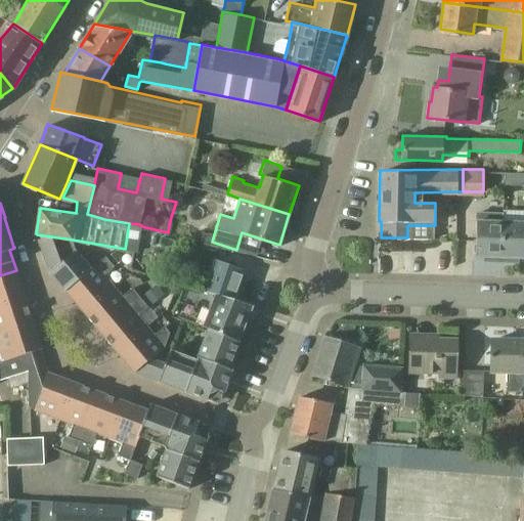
[(501,260),(503,220),(504,212),(477,211),(476,255),(485,256),(484,260),(501,260)]
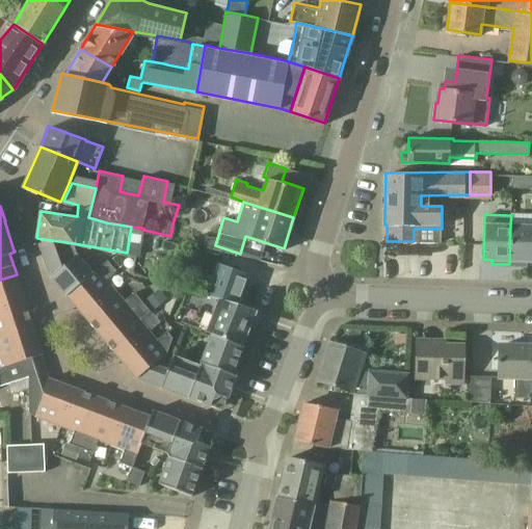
[(531,225),(510,223),(509,264),(526,265),(526,261),(531,260),(531,225)]
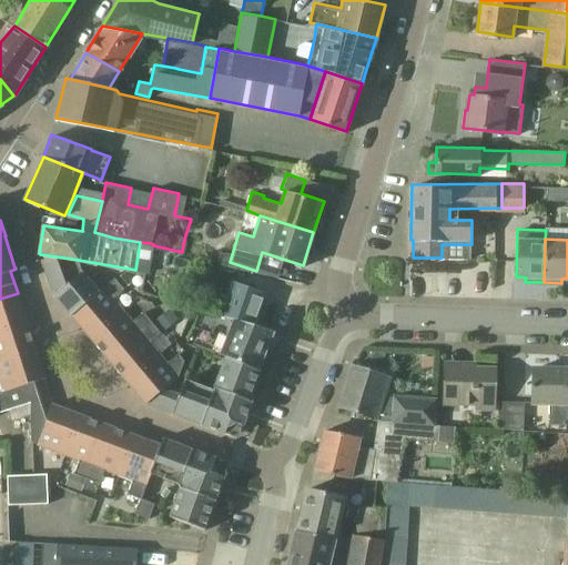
[(82,270),(79,260),(40,254),(54,294),(53,294),(54,295),(56,295),(70,313),(97,292),(99,290),(82,270)]
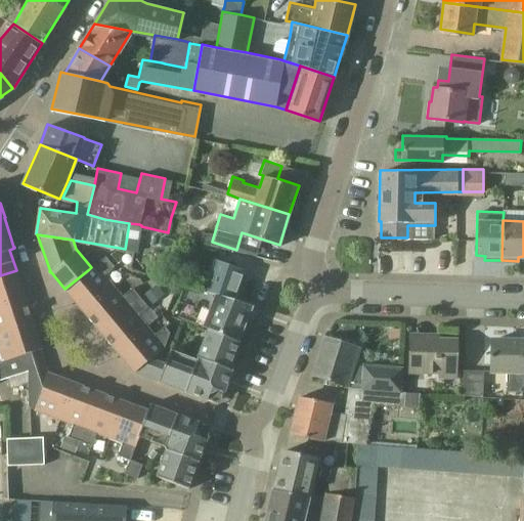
[(107,256),(116,264),(124,257),(117,248),(107,256)]
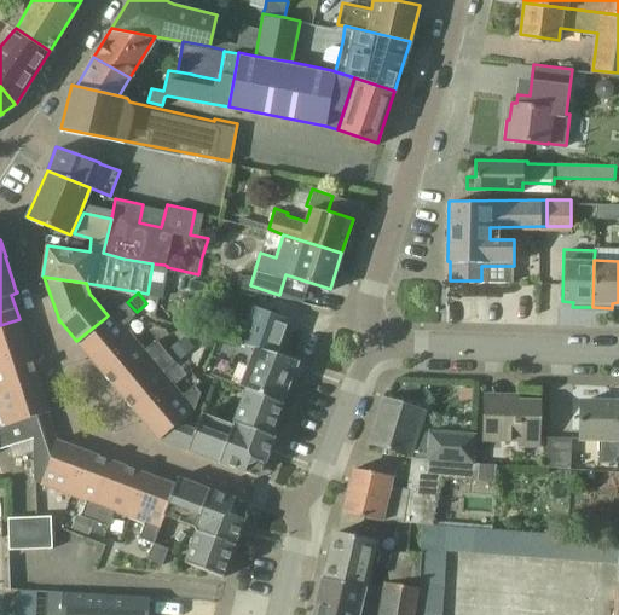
[(126,301),(108,315),(105,318),(76,341),(76,342),(77,343),(77,342),(98,366),(134,335),(123,323),(136,313),(126,301)]
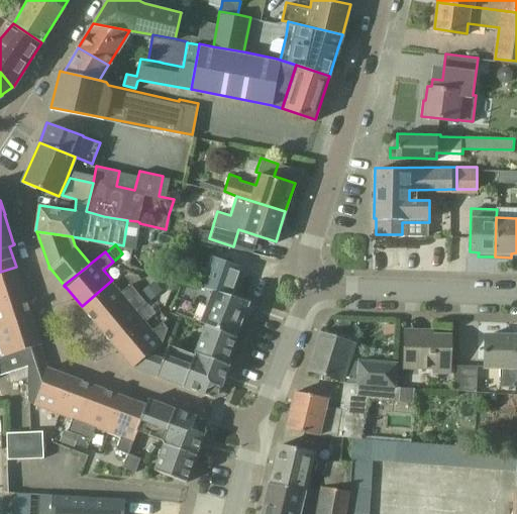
[(0,300),(24,292),(16,267),(0,272),(0,300)]
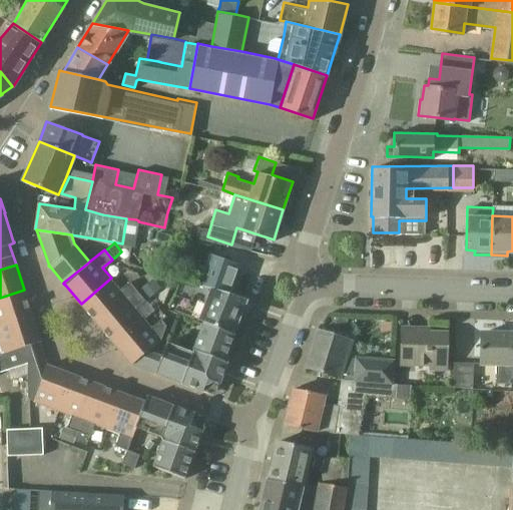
[(119,289),(111,278),(81,304),(98,324),(137,290),(129,280),(119,289)]
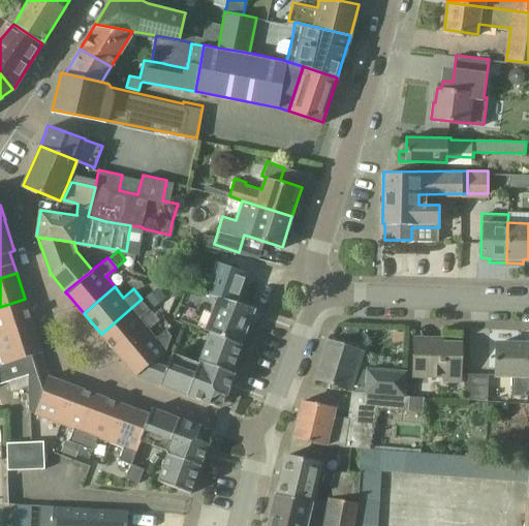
[(157,286),(145,298),(152,306),(164,295),(157,286)]
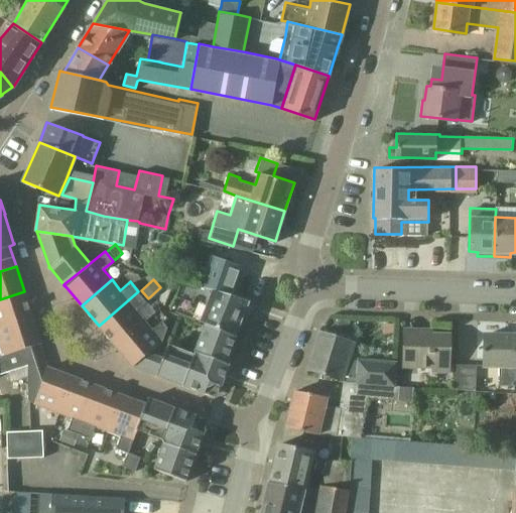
[(202,321),(205,322),(234,334),(248,299),(182,279),(177,294),(195,300),(198,294),(203,296),(201,300),(209,302),(202,321)]
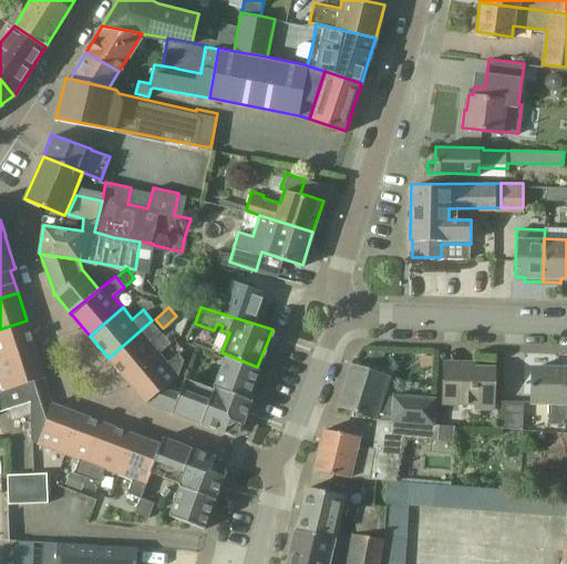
[(27,320),(0,329),(0,359),(35,348),(27,320)]
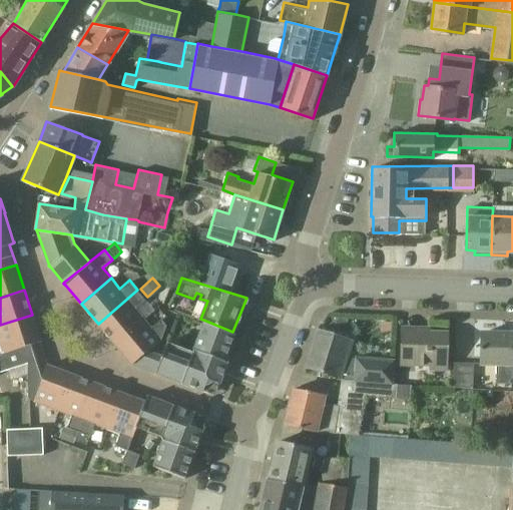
[(145,299),(137,290),(98,324),(113,342),(143,317),(135,308),(145,299)]
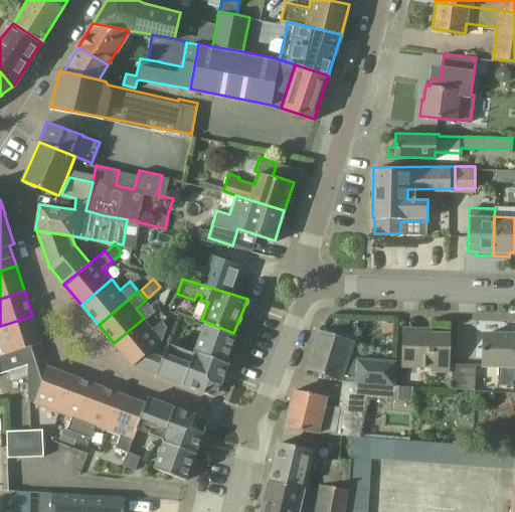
[(32,316),(0,326),(0,342),(3,352),(0,352),(0,353),(1,354),(39,342),(40,341),(32,316)]
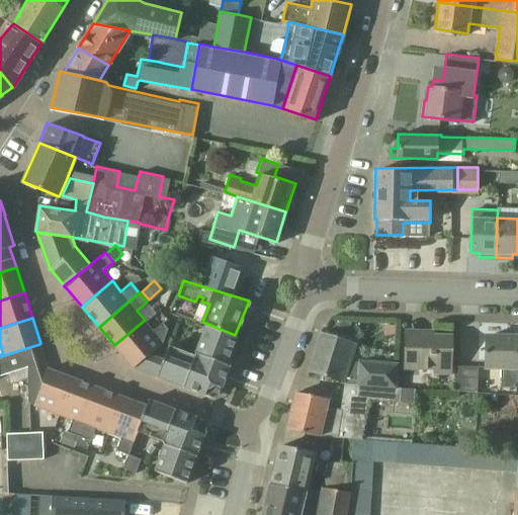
[(153,330),(145,320),(114,345),(133,366),(134,366),(153,374),(153,373),(152,372),(158,356),(150,353),(163,342),(168,327),(163,321),(153,330)]
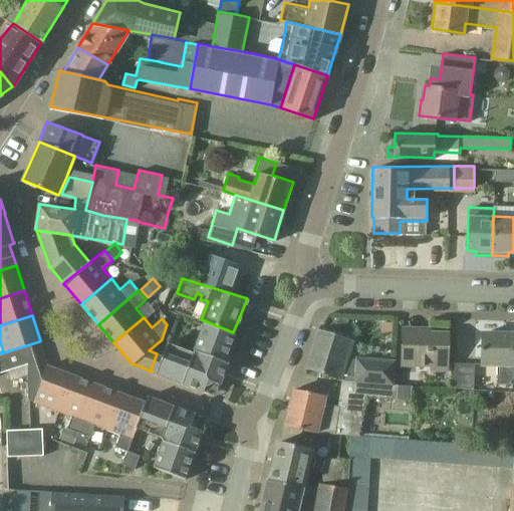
[(236,333),(233,332),(204,320),(204,322),(194,348),(194,349),(194,351),(169,342),(169,341),(168,341),(156,373),(157,373),(182,382),(183,384),(183,382),(216,396),(228,362),(229,361),(225,360),(235,335),(236,333)]
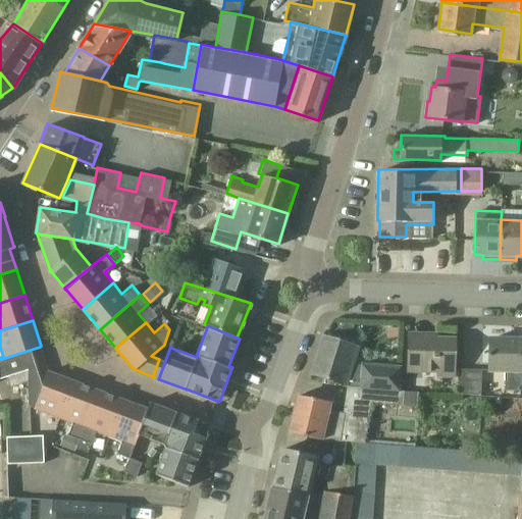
[(399,326),(388,325),(387,336),(398,338),(399,326)]
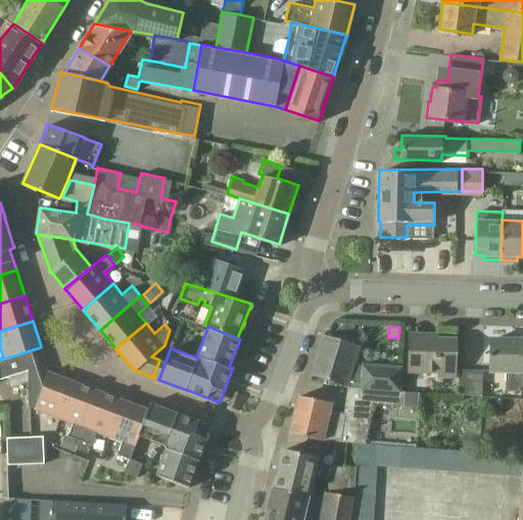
[(456,371),(457,337),(411,336),(411,332),(410,332),(410,370),(456,371)]
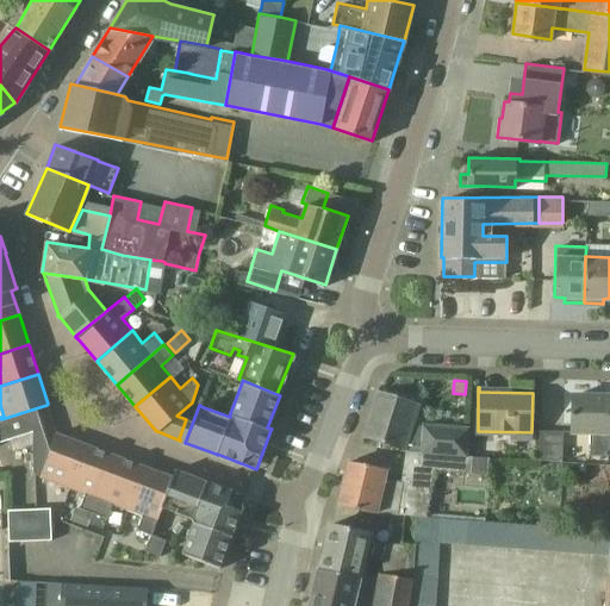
[(402,450),(406,450),(466,454),(467,428),(411,423),(418,401),(378,388),(363,435),(402,447),(402,450)]
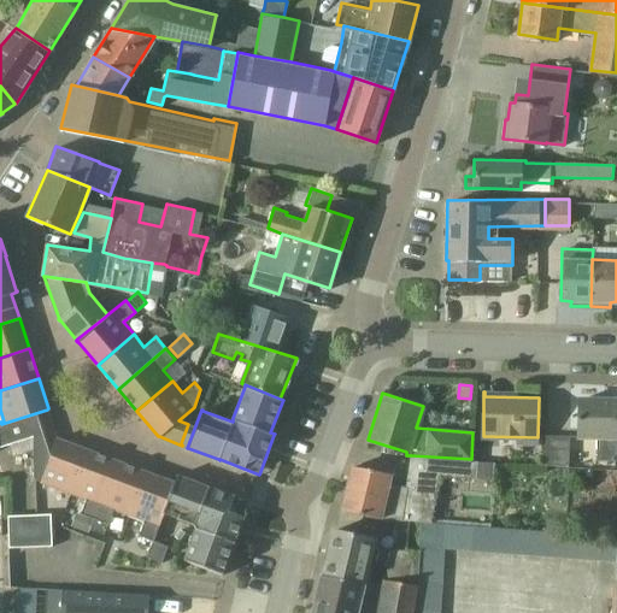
[(616,422),(616,399),(579,399),(579,436),(597,436),(597,459),(616,459),(616,422)]
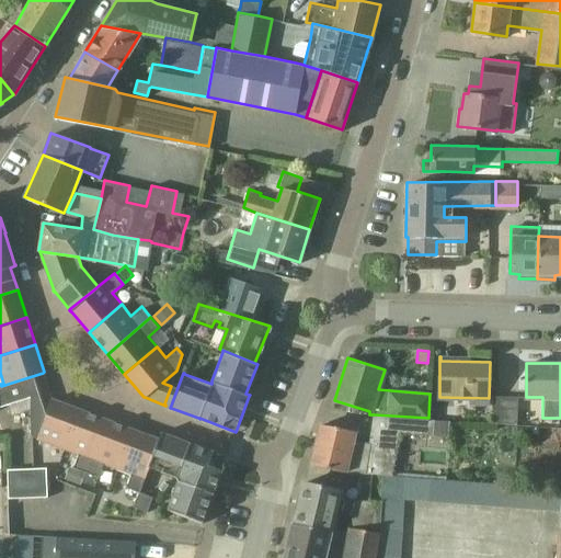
[(43,373),(1,386),(0,385),(0,406),(29,397),(30,396),(48,389),(43,373)]
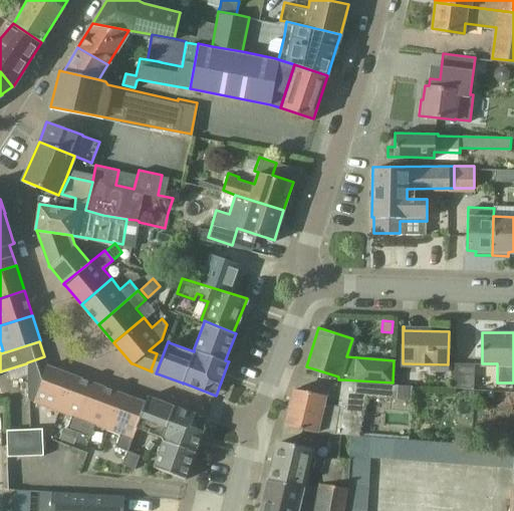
[(27,362),(26,363),(29,398),(34,401),(59,410),(65,393),(72,373),(47,364),(44,356),(27,362)]
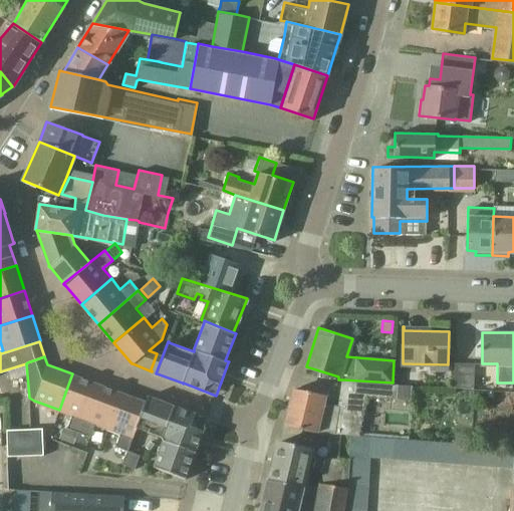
[(473,388),(474,363),(455,362),(454,387),(473,388)]
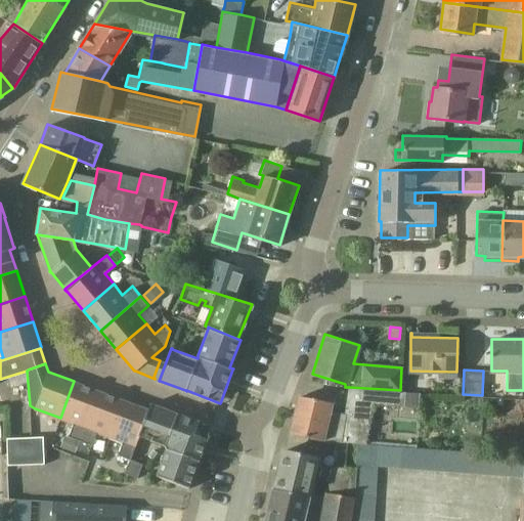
[(74,381),(67,400),(60,418),(73,423),(69,435),(80,439),(87,422),(98,390),(74,381)]
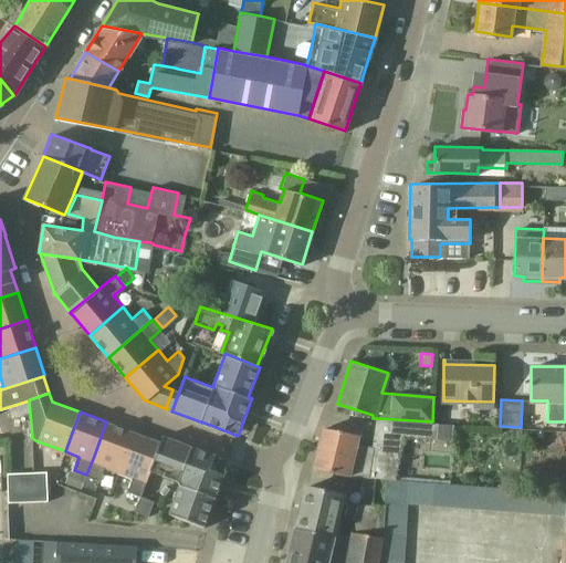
[(432,421),(377,418),(375,433),(402,437),(436,438),(437,423),(432,421)]
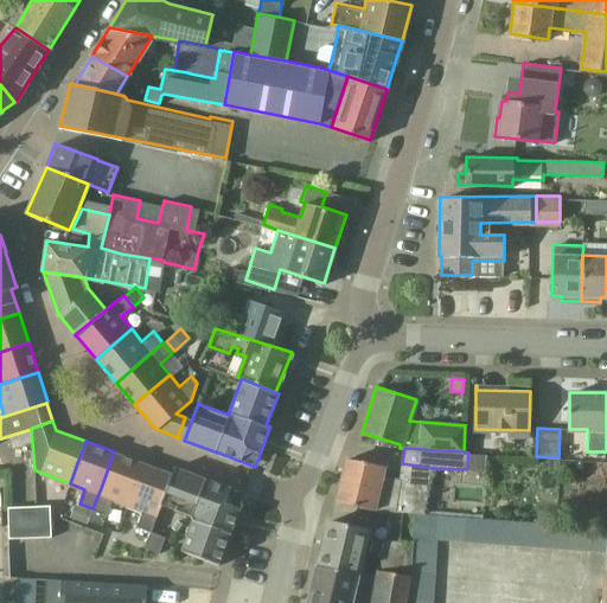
[(114,451),(101,488),(93,508),(107,514),(112,499),(127,505),(144,462),(114,451)]
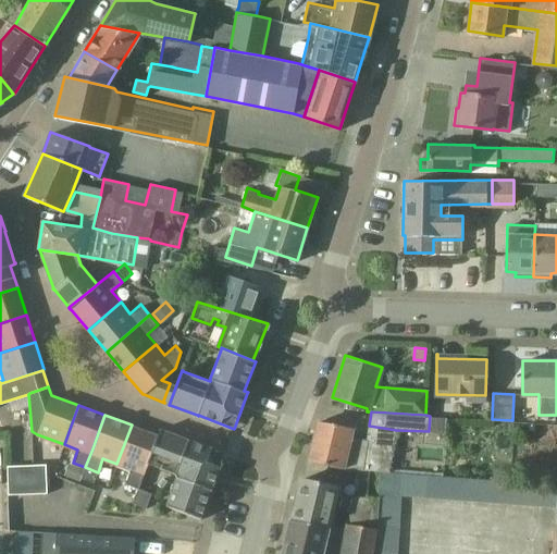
[(430,416),(429,431),(444,432),(445,417),(430,416)]
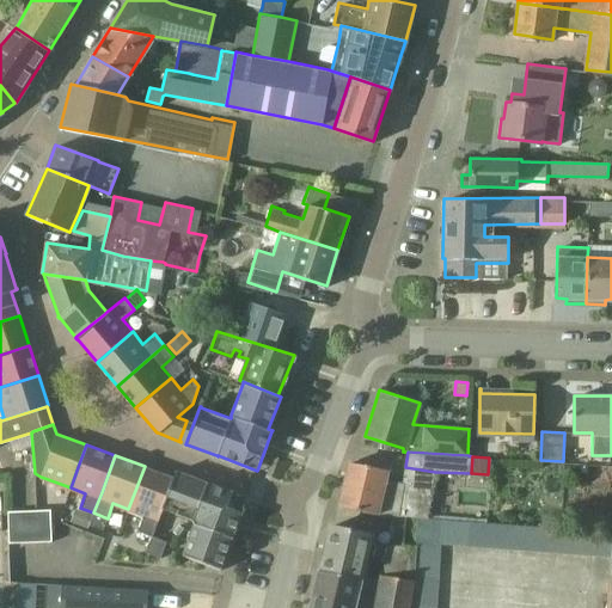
[(427,517),(435,472),(405,467),(403,483),(392,480),(395,472),(349,461),(338,505),(377,515),(427,517)]
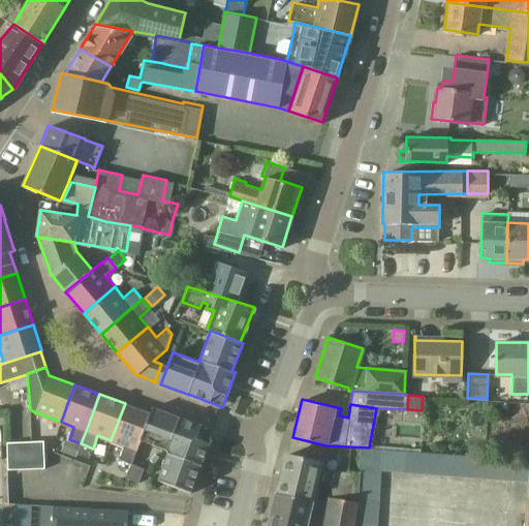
[(125,403),(111,440),(124,445),(119,458),(131,463),(132,463),(141,439),(139,439),(150,412),(149,412),(125,403)]
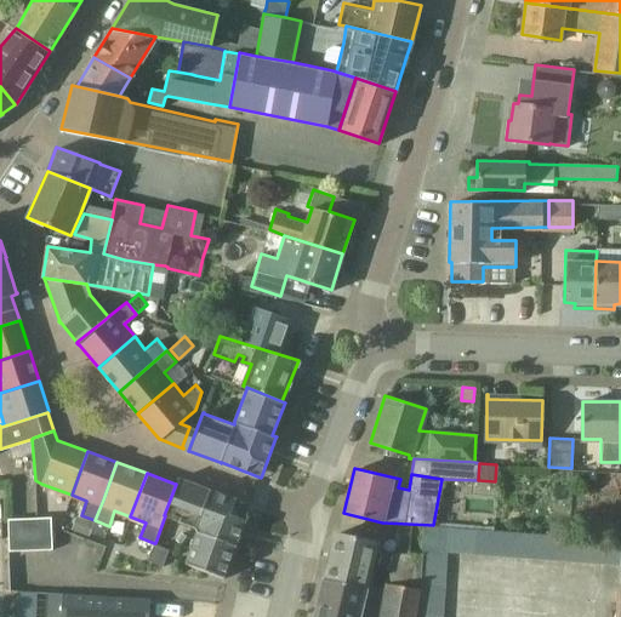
[(164,515),(165,515),(195,526),(195,527),(195,529),(197,530),(197,531),(198,531),(186,561),(184,563),(223,577),(224,576),(235,546),(237,544),(235,544),(250,504),(211,490),(211,489),(210,489),(209,489),(180,478),(178,476),(175,484),(176,484),(164,515)]
